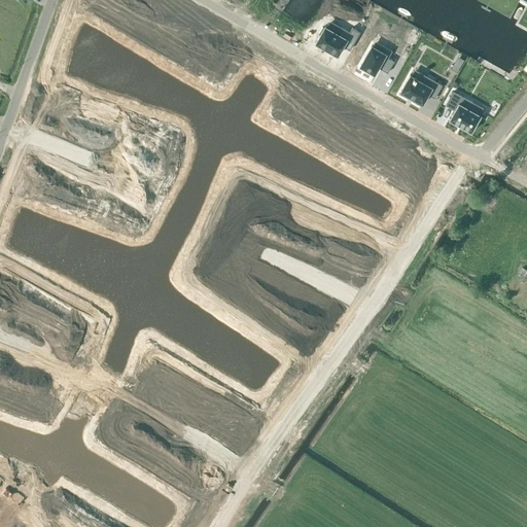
[(320,34),(316,42),(338,55),(343,45),(350,49),(360,32),(352,27),(349,32),(329,21),(325,28),(322,27),(318,33),(320,34)]
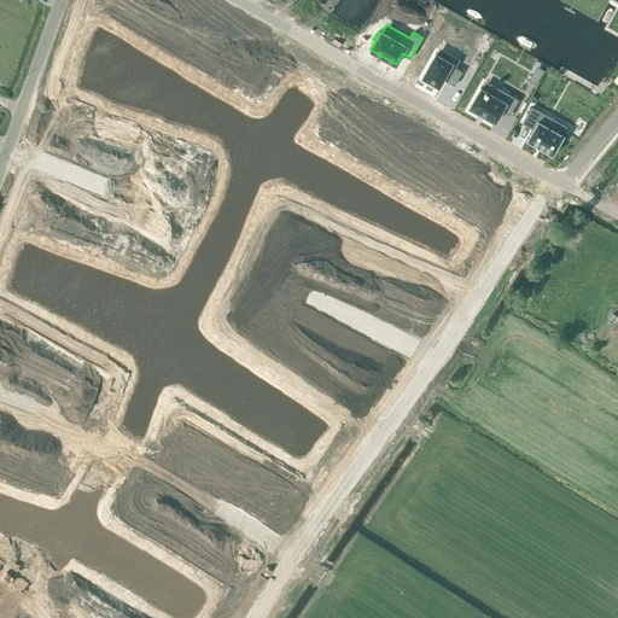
[(436,53),(423,76),(424,77),(423,79),(431,83),(432,82),(438,86),(443,77),(448,80),(447,81),(454,85),(462,71),(450,64),(452,63),(436,53)]
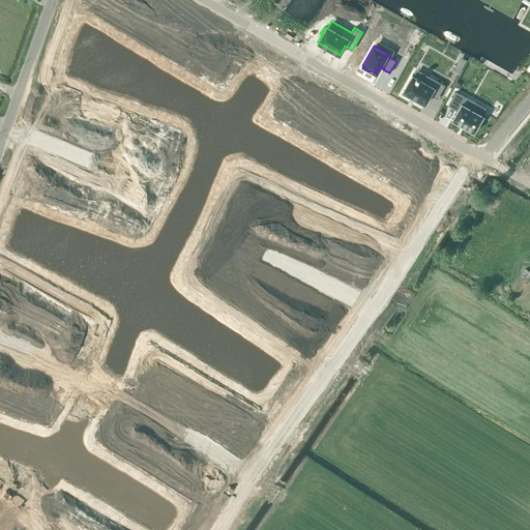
[(403,91),(424,104),(430,94),(437,98),(445,85),(430,77),(425,83),(412,75),(403,91)]
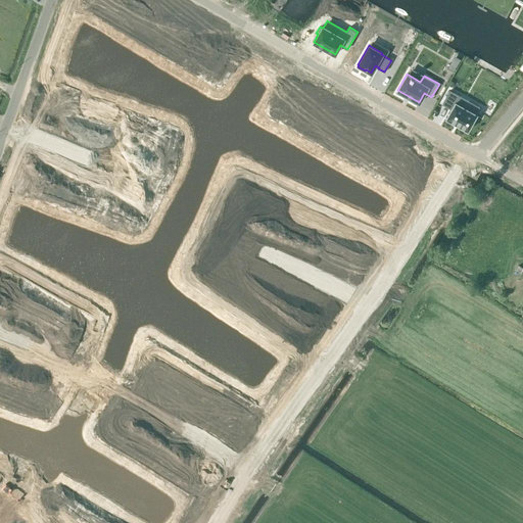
[(450,108),(445,117),(468,130),(477,113),(465,106),(469,100),(449,89),(441,103),(450,108)]
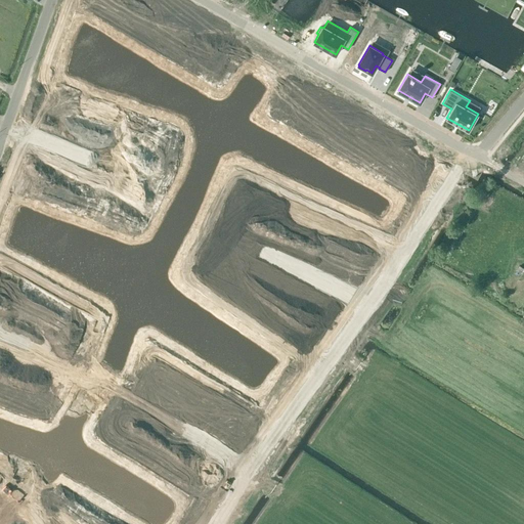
[(497,278),(503,282),(514,270),(509,265),(497,278)]
